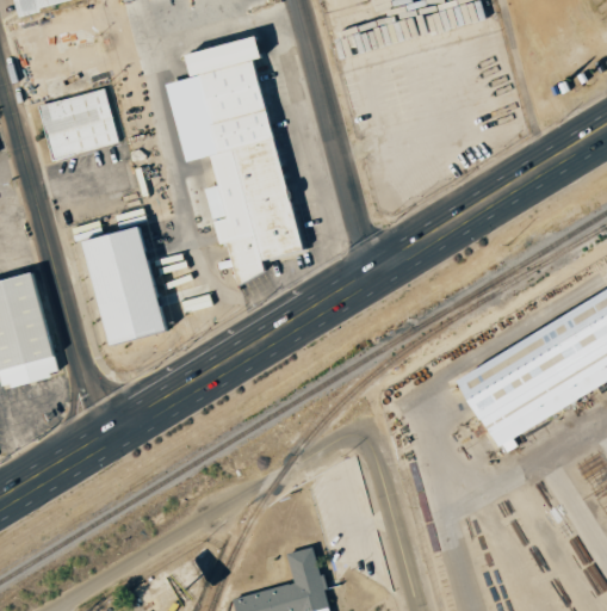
[(13,0),(17,16),(73,2),(72,0),(13,0)]
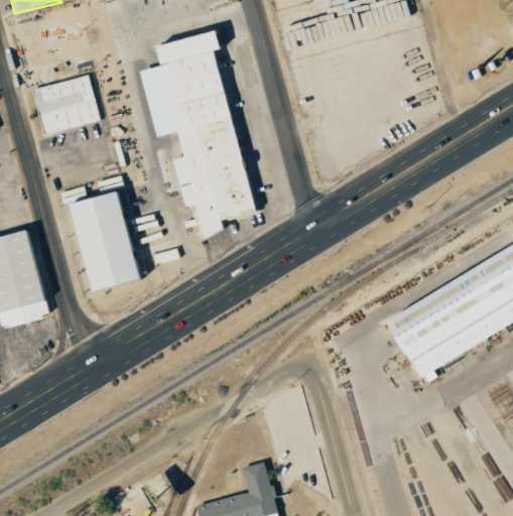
[(254,213),(215,50),(221,48),(216,30),(153,45),(158,66),(140,71),(156,137),(177,132),(183,157),(173,159),(185,207),(193,205),(201,238),(224,232),(221,220),(254,213)]
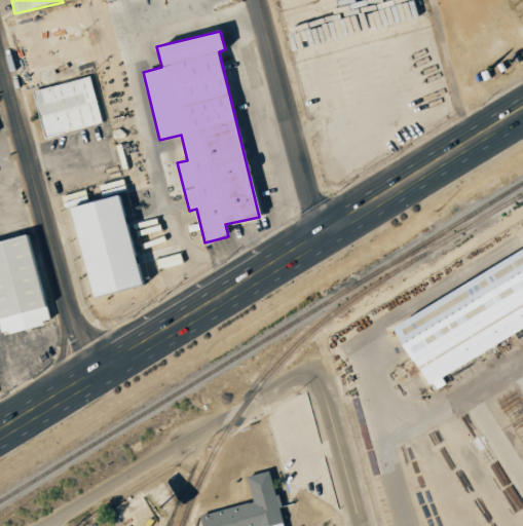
[(104,124),(92,77),(36,90),(47,138),(104,124)]
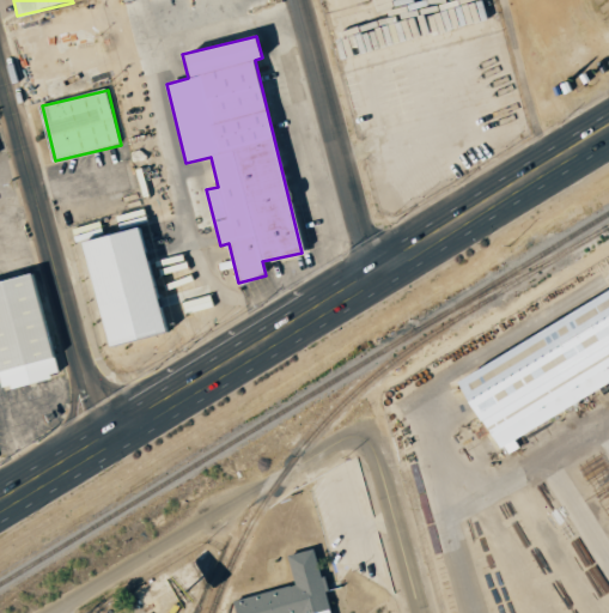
[(105,346),(165,333),(147,253),(148,253),(142,226),(103,235),(101,224),(79,229),(105,346)]
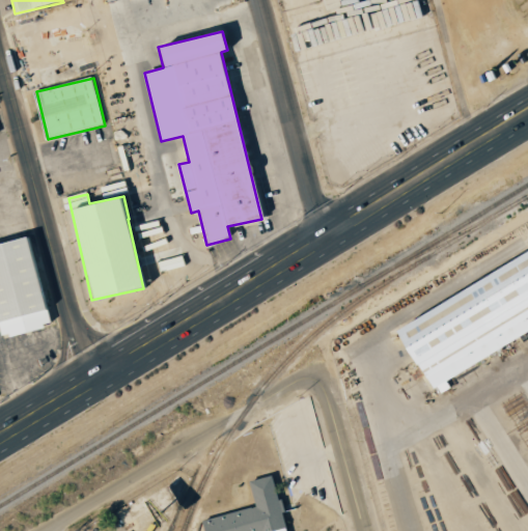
[(527,253),(393,322),(432,398),(451,388),(445,376),(527,334),(527,253)]
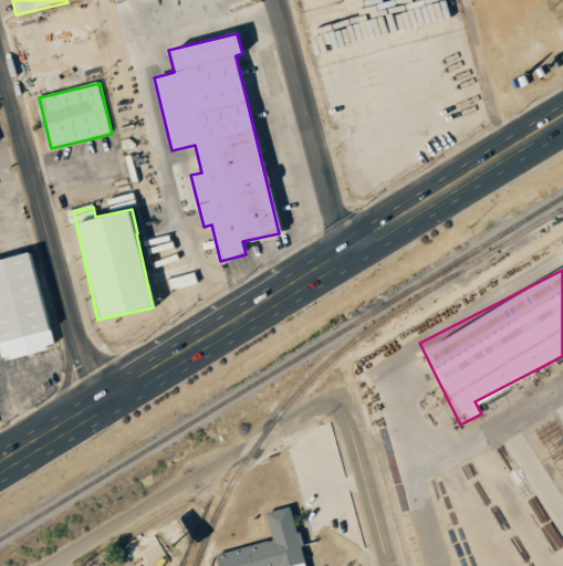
[(306,565),(293,506),(267,512),(273,541),(216,554),(218,565),(306,565)]
